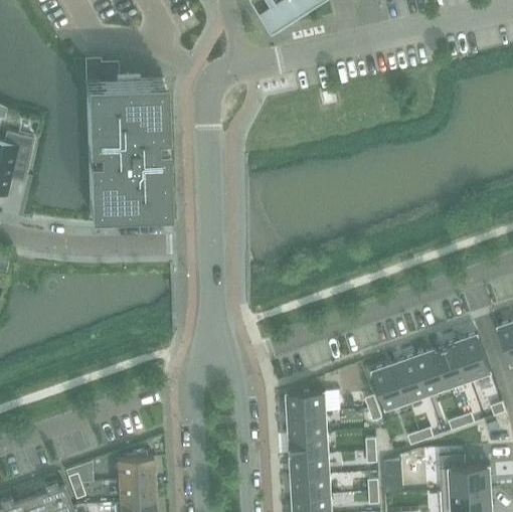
[(253,0),(260,8),(272,0),(253,0)]
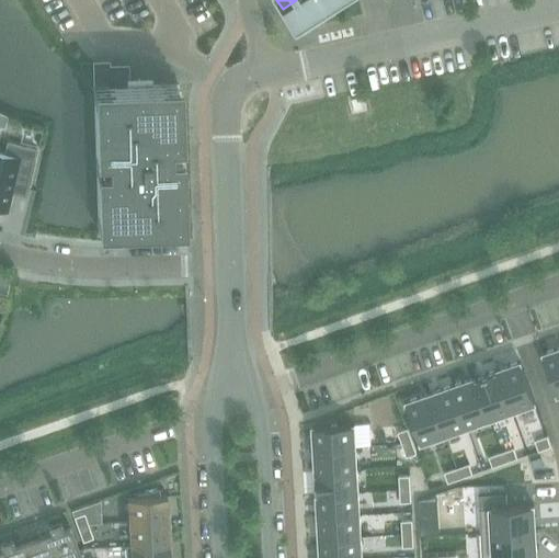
[(107,66),(94,66),(94,89),(107,88),(107,101),(95,102),(97,159),(109,159),(109,172),(98,173),(99,219),(112,219),(112,230),(161,229),(161,238),(183,238),(178,88),(127,89),(127,69),(107,70),(107,66)]
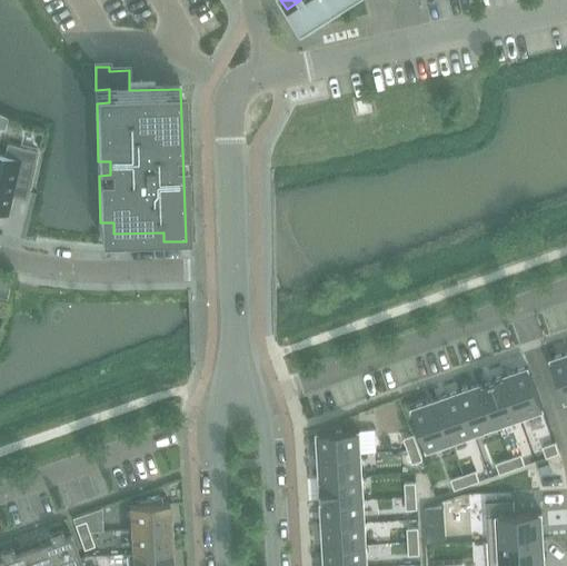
[(0,216),(5,217),(9,198),(23,201),(35,155),(5,147),(2,159),(0,158),(0,216)]
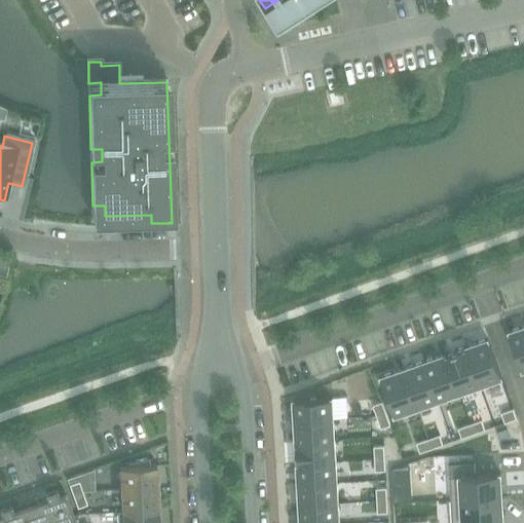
[(523,328),(508,334),(521,373),(523,371),(523,328)]
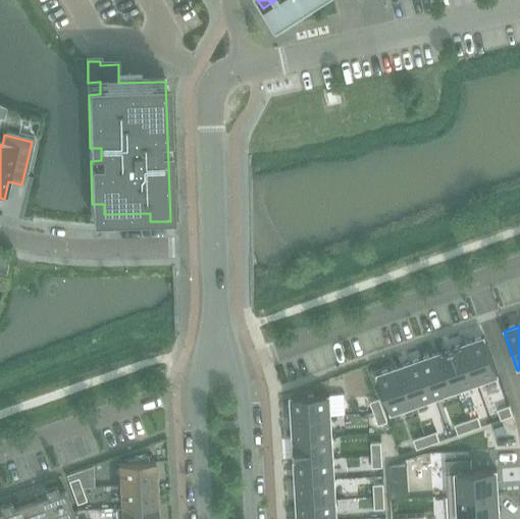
[(482,339),(461,347),(461,348),(474,385),(497,377),(482,339)]
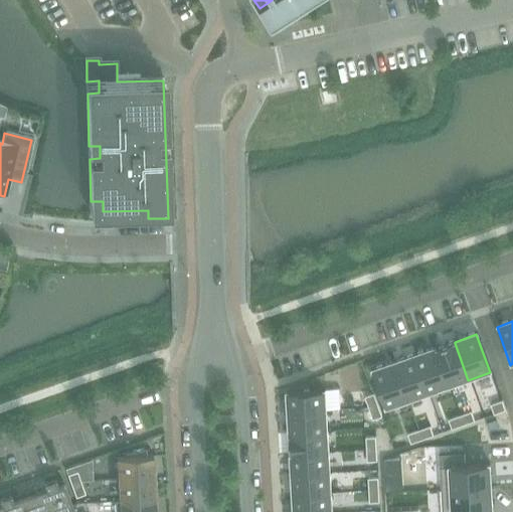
[(455,343),(435,350),(448,387),(468,380),(455,343)]
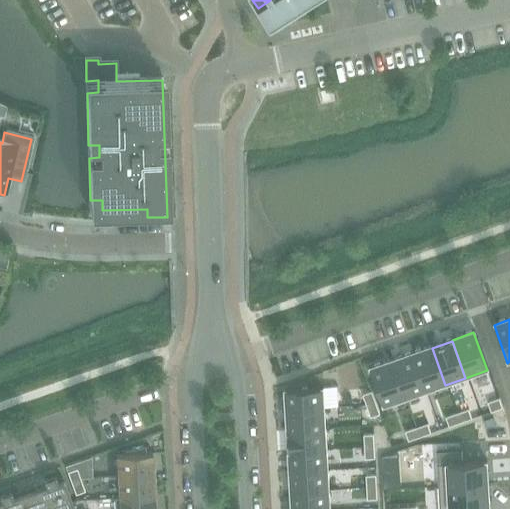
[(431,347),(411,354),(424,392),(445,385),(432,348),(431,347)]
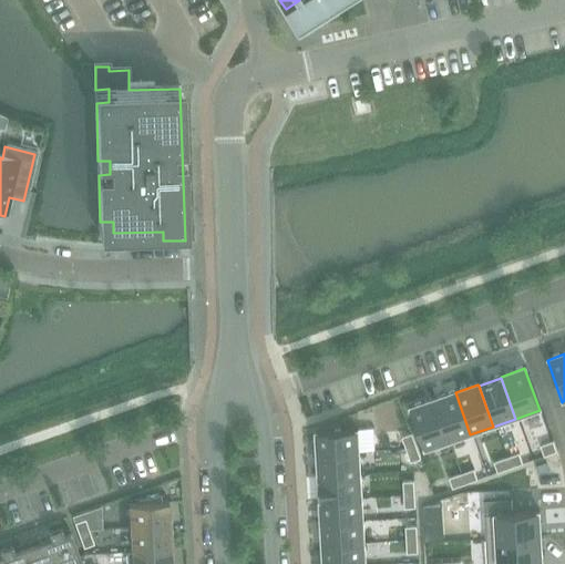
[(455,392),(433,400),(448,442),(470,434),(455,392)]
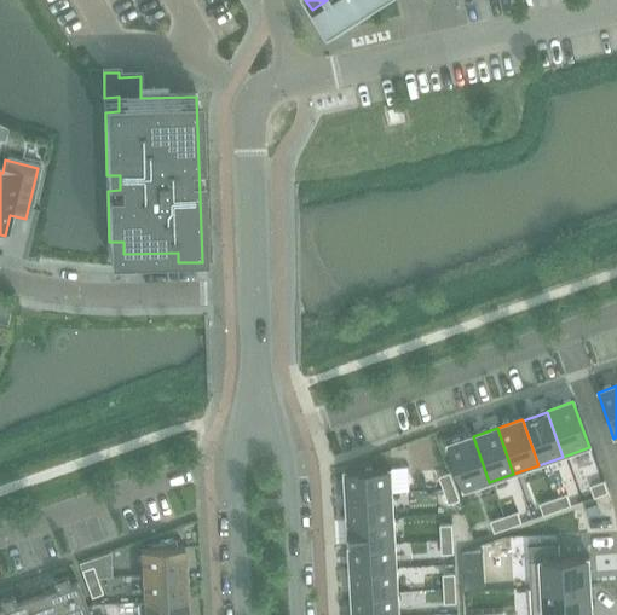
[(473,436),(447,446),(462,492),(489,482),(473,436)]
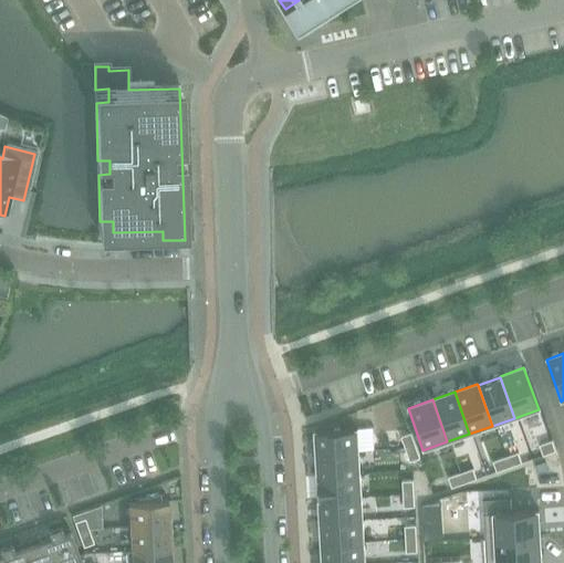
[(356,430),(314,433),(315,457),(357,455),(356,430)]
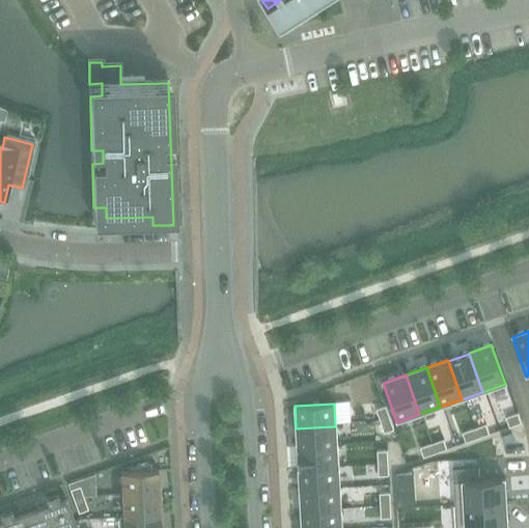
[(384,409),(374,412),(379,424),(388,420),(384,409)]
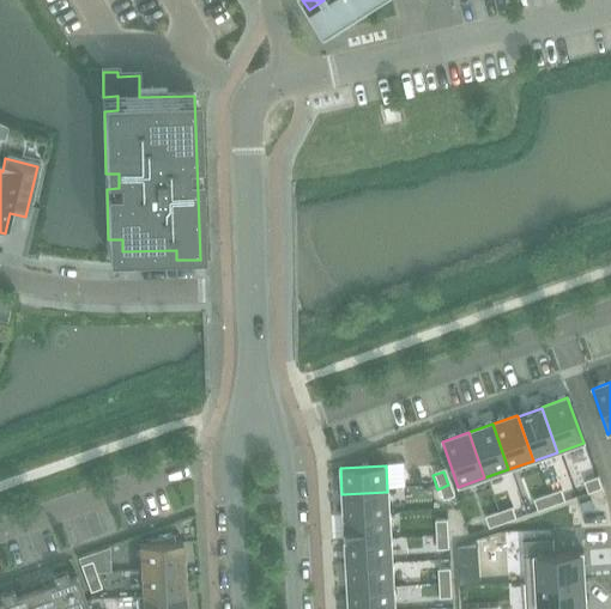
[(597,480),(582,485),(587,495),(600,491),(597,480)]
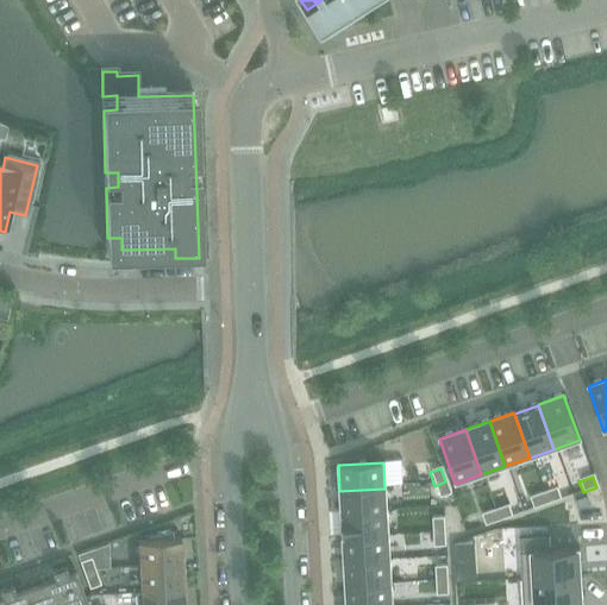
[(445,481),(435,486),(439,499),(450,496),(445,481)]
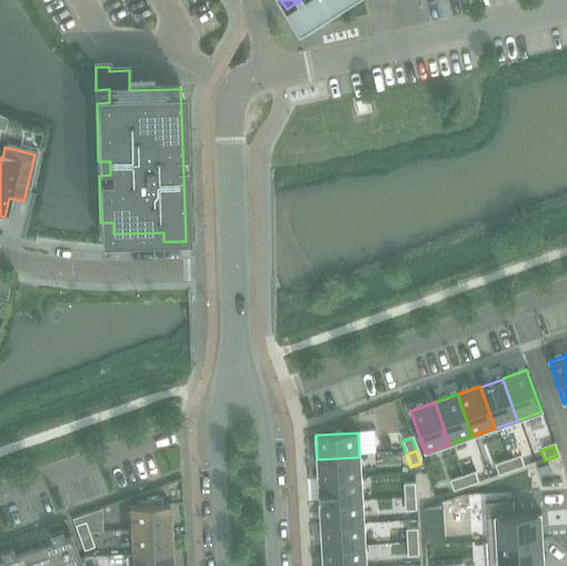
[(359,457),(317,459),(319,483),(320,482),(360,479),(359,457)]
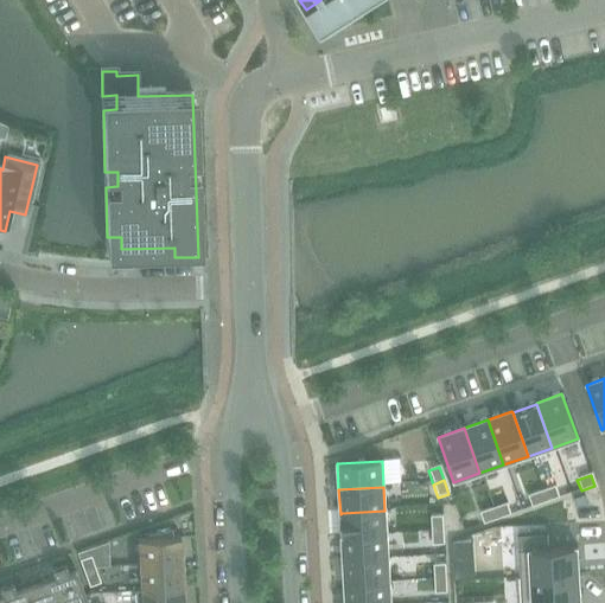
[(554,488),(541,492),(545,504),(558,499),(554,488)]
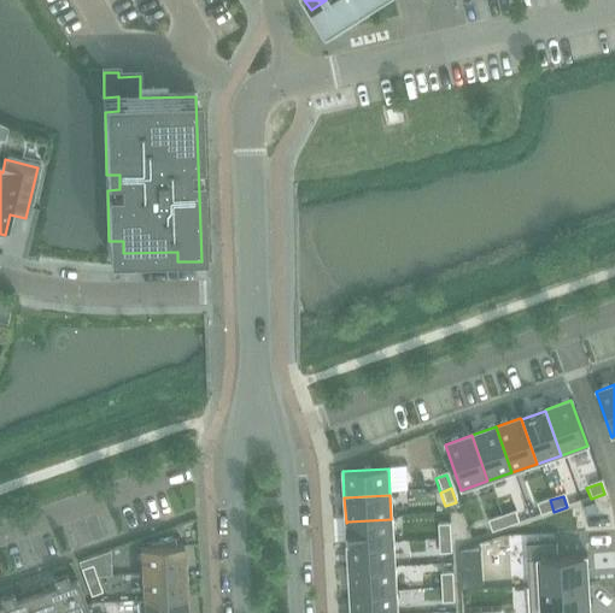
[(550,500),(536,505),(540,517),(554,512),(550,500)]
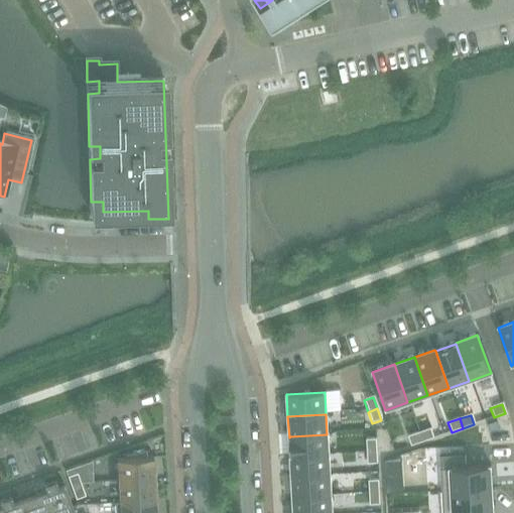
[(429,429),(418,433),(421,442),(433,438),(429,429)]
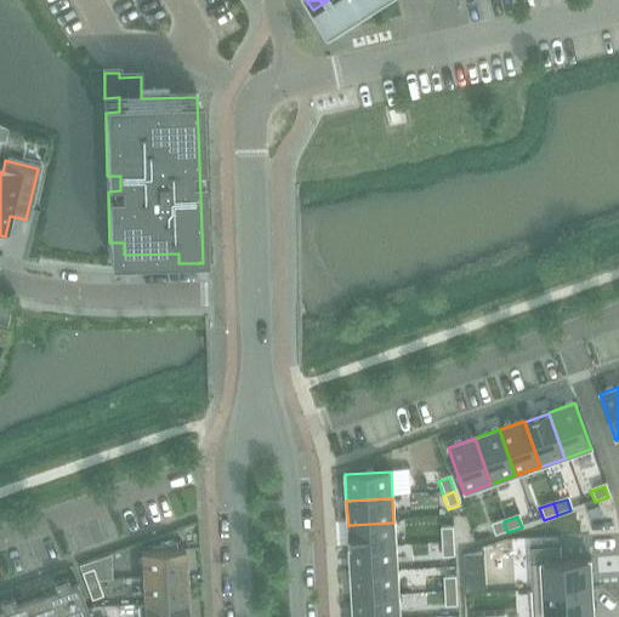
[(504,521),(490,526),(494,537),(507,532),(504,521)]
